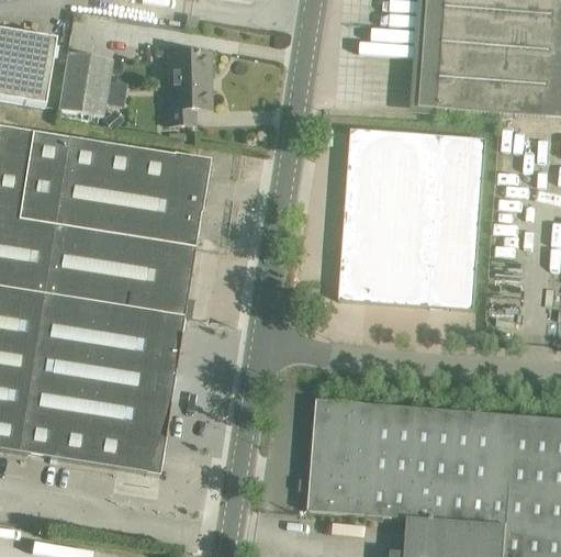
[(444,0),(436,107),(560,115),(560,0),(444,0)]
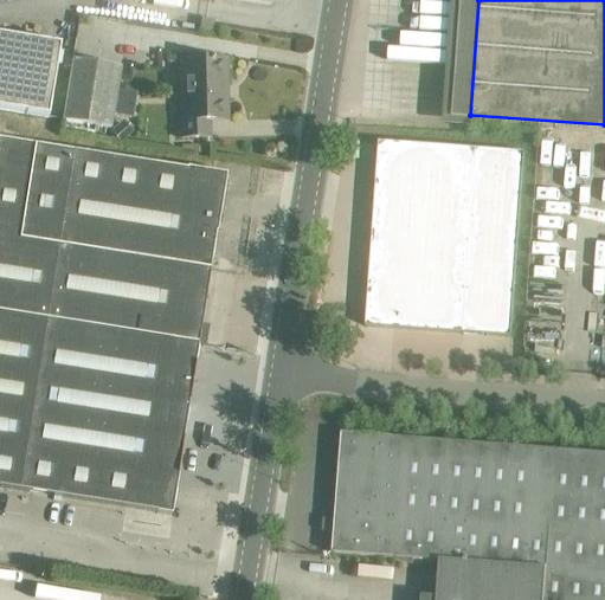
[(0,103),(47,111),(59,40),(0,30),(0,103)]
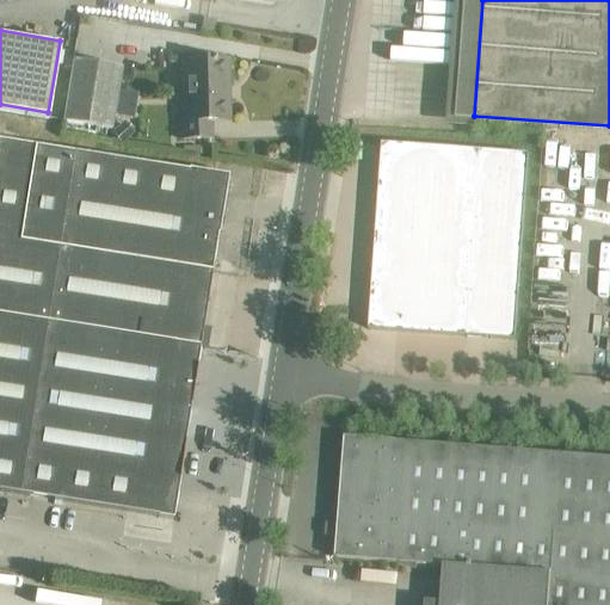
[(73,55),(63,117),(111,124),(121,62),(73,55)]
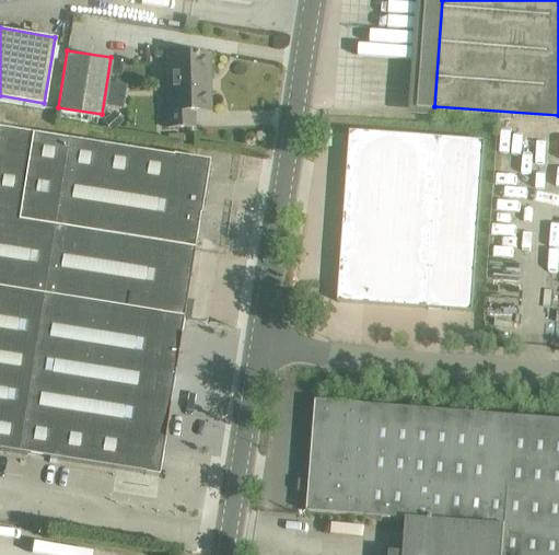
[(163,123),(170,123),(191,122),(191,106),(208,106),(207,50),(167,50),(169,107),(163,107),(163,123)]
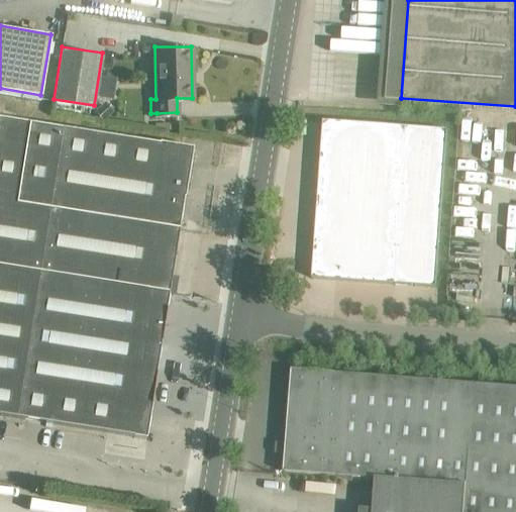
[(192,144),(0,114),(0,411),(145,435),(192,144)]
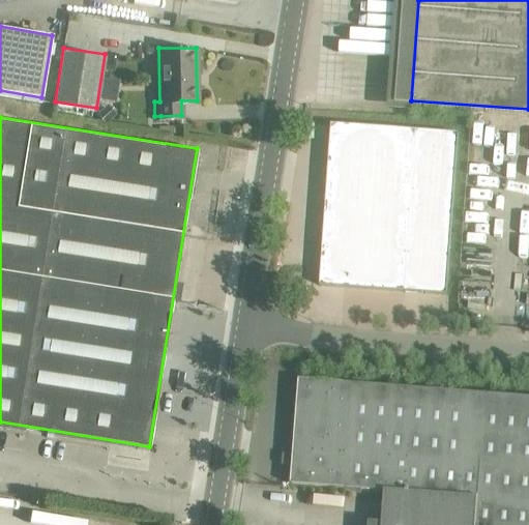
[(458,129),(330,120),(319,281),(446,290),(458,129)]
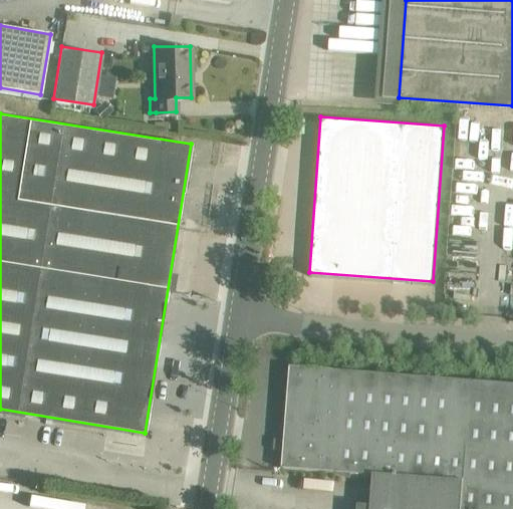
[(512,508),(512,379),(288,362),(283,436),(273,436),(273,441),(277,447),(282,447),(281,465),(371,472),(368,508),(512,508)]
